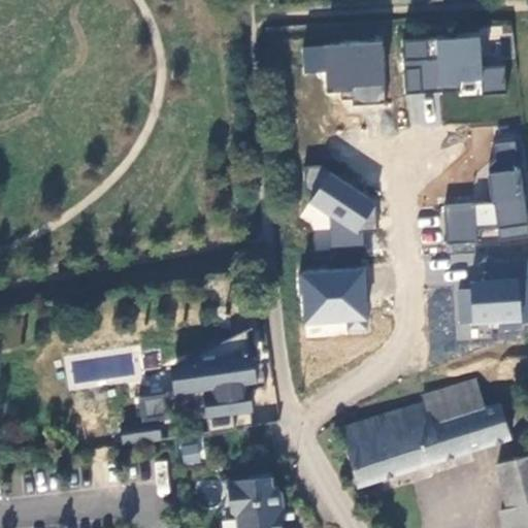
[(481,36),(402,39),(404,93),(505,90),(504,64),(481,65),(481,36)]
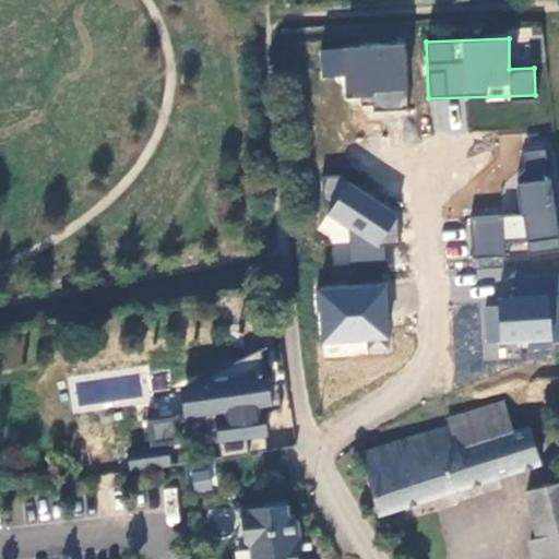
[(371,97),(371,108),(407,107),(406,45),(321,46),(321,76),(344,76),(344,97),(371,97)]
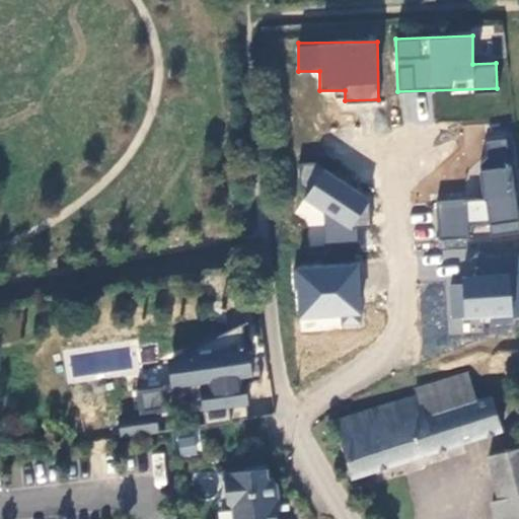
[(484,197),(435,202),(439,239),(518,230),(509,137),(477,141),(484,197)]
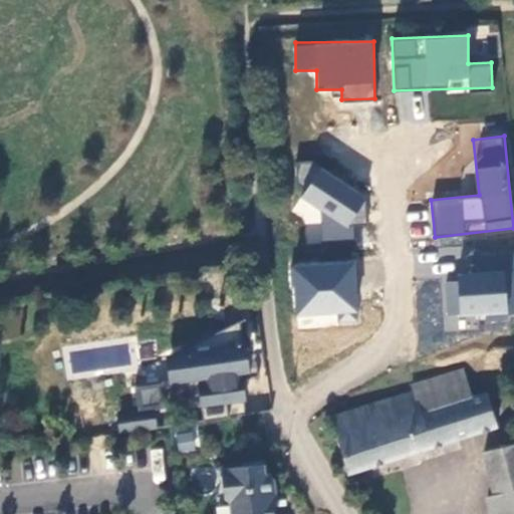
[(294,216),(305,217),(304,246),(353,247),(354,223),(366,223),(367,177),(295,175),(294,216)]
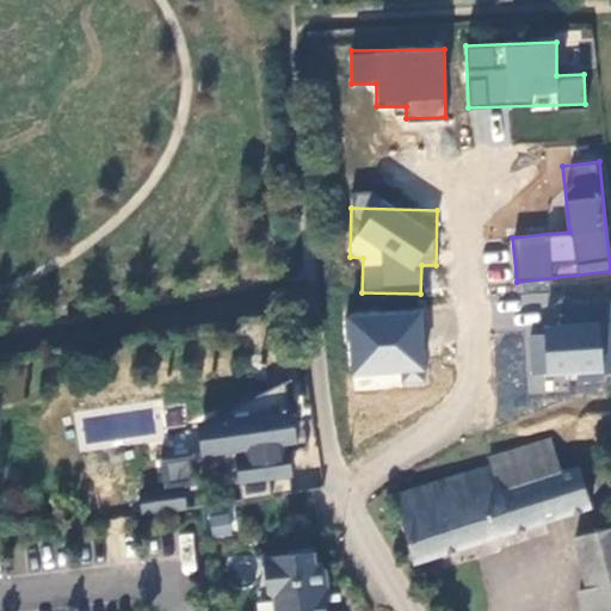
[(424,309),(346,313),(351,389),(427,384),(424,309)]
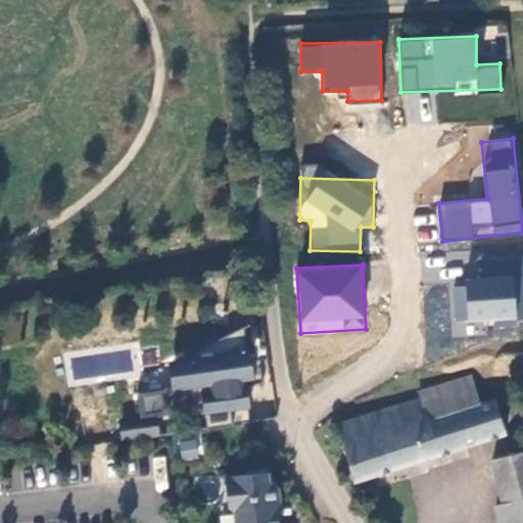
[(522,265),(453,265),(452,321),(522,321),(522,265)]
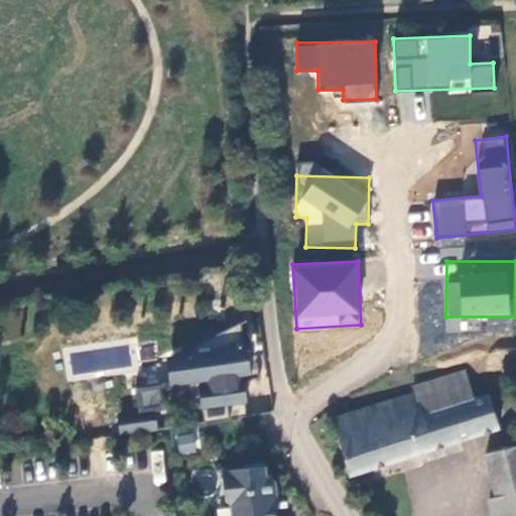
[(118,424),(120,436),(158,430),(156,412),(167,411),(164,394),(202,388),(205,408),(203,408),(205,424),(247,418),(242,381),(240,382),(238,368),(245,367),(241,325),(225,333),(226,334),(212,341),(211,341),(210,340),(185,351),(186,358),(171,361),(175,385),(162,387),(162,386),(136,389),(136,390),(139,414),(127,415),(128,422),(118,424)]
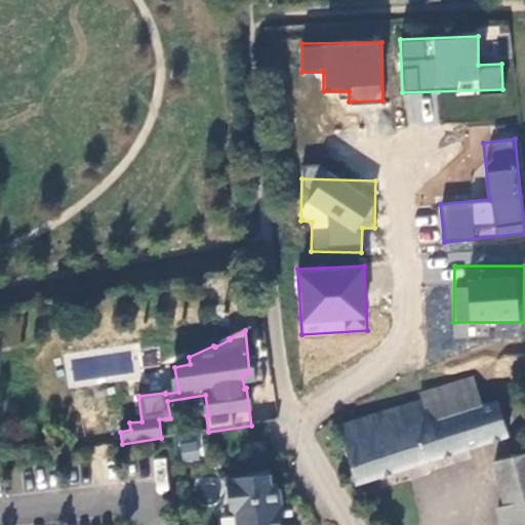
[(130,398),(138,397),(138,396),(165,393),(165,394),(178,392),(174,367),(128,388),(130,398)]
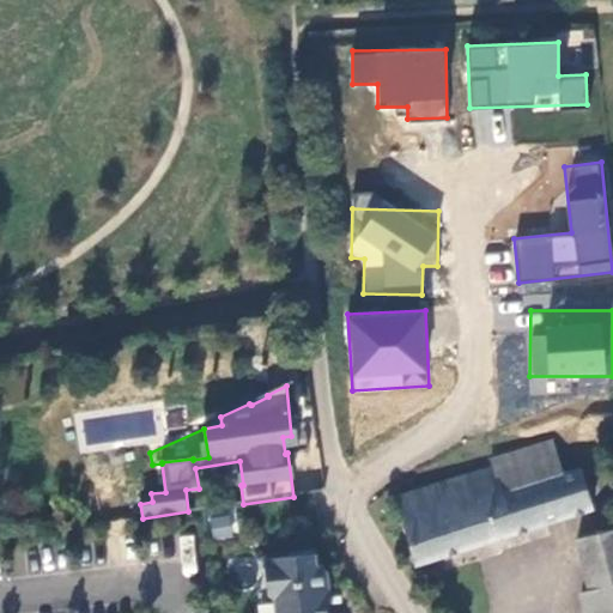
[(505,493),(564,475),(553,439),(495,457),(497,468),(505,493)]
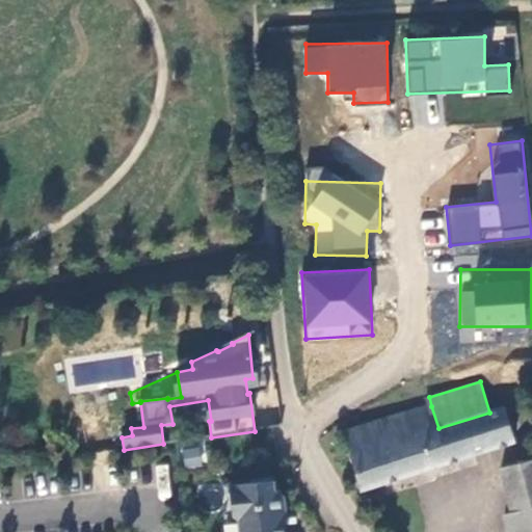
[(504,407),(489,413),(439,428),(431,406),(347,431),(362,489),(514,440),(504,407)]
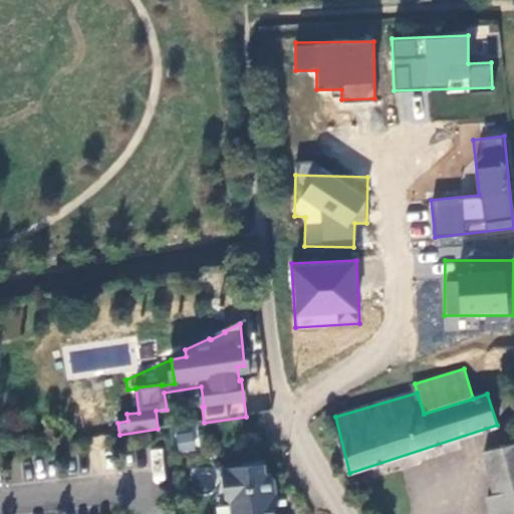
[(116,416),(117,423),(127,421),(126,414),(116,416)]
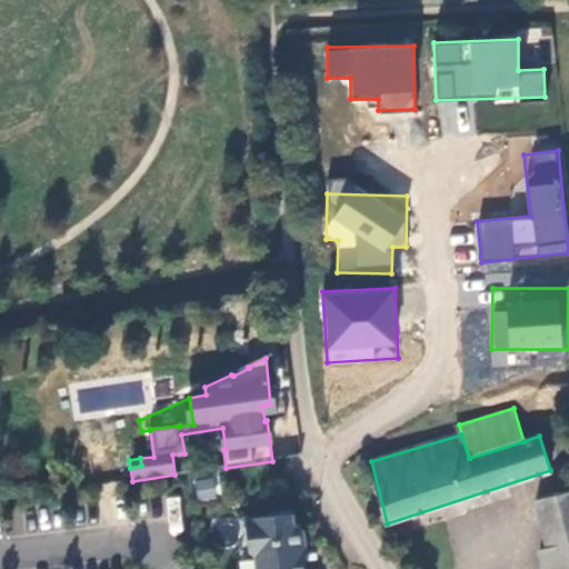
[(193,498),(215,500),(217,475),(196,472),(193,498)]
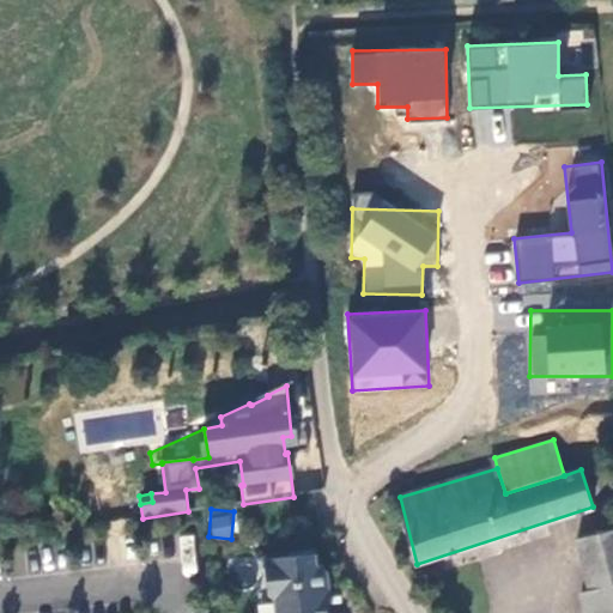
[(587,612),(612,612),(612,530),(577,540),(590,589),(581,592),(587,612)]
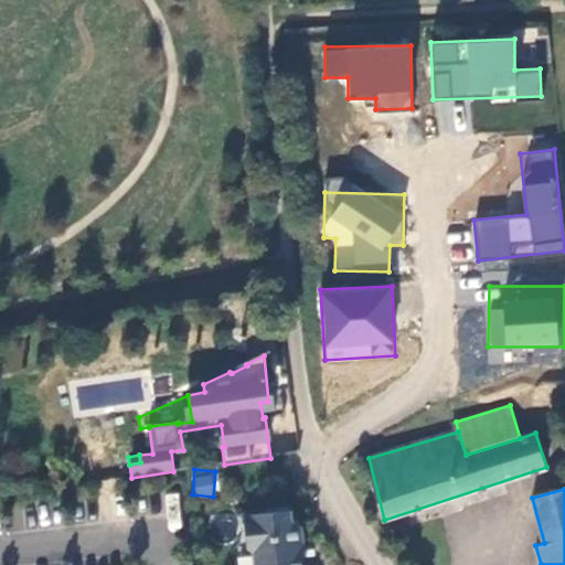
[(299,544),(304,543),(302,529),(298,523),(291,524),(290,509),(267,511),(268,515),(244,519),(248,551),(255,556),(255,564),(301,564),(300,554),(299,544)]
